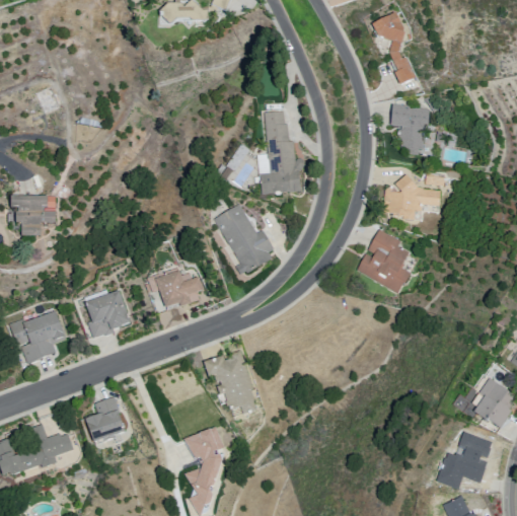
[(163,6),(167,3),(181,3),(185,6),(192,0),(203,10),(209,10),(214,0),(233,0),(227,12),(214,6),(208,13),(208,20),(197,21),(191,28),(185,22),(175,21),(170,26),(159,27),(159,16),(162,13),(163,6)]
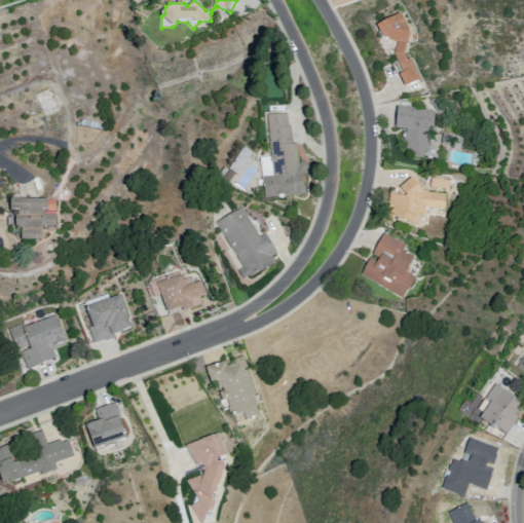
[(377,28),(404,86),(422,79),(411,49),(416,29),(405,14),(377,28)]
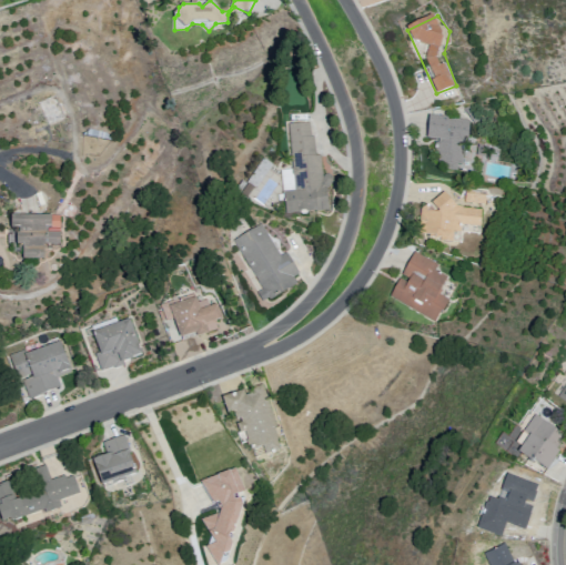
[(430,115),(427,137),(473,144),(486,177),(515,181),(518,147),(488,139),(488,119),(430,115)]
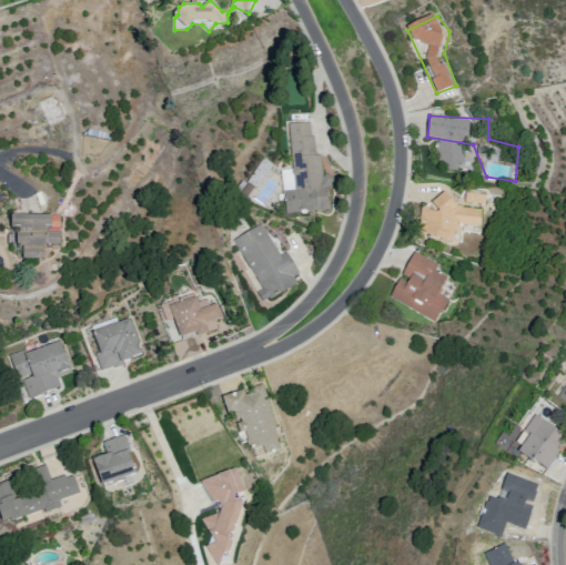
[(287,123),(294,189),(285,190),(289,214),(332,210),(312,121),(287,123)]
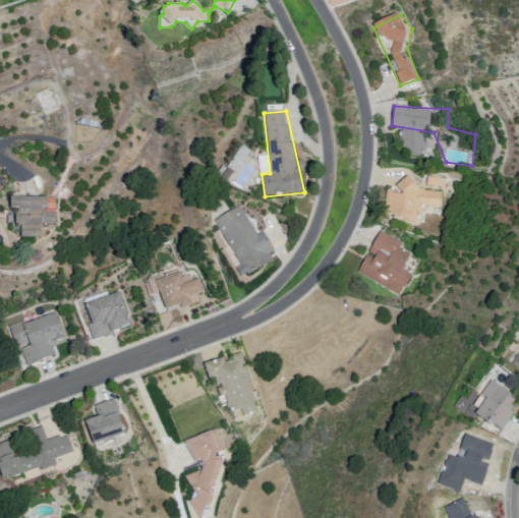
[(385,191),(384,212),(415,225),(425,205),(444,205),(443,190),(420,187),(408,174),(385,191)]
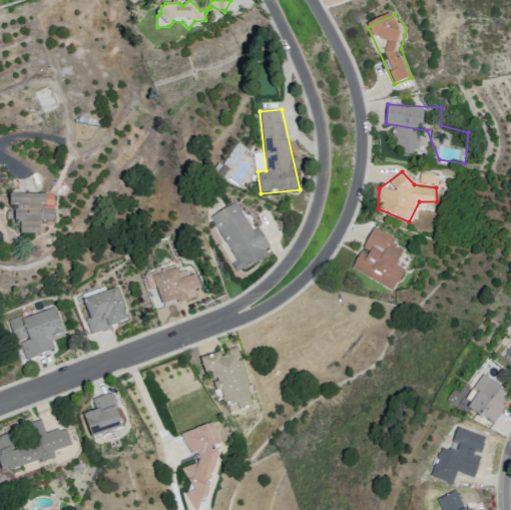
[(9,194),(16,219),(20,237),(40,235),(41,222),(55,223),(55,194),(9,194)]
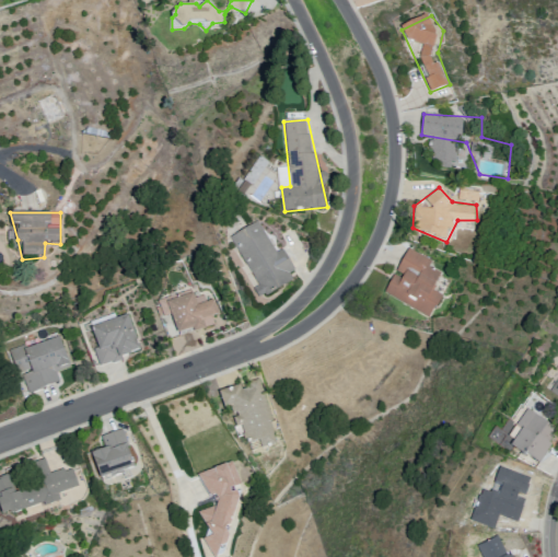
[(231,236),(264,303),(302,278),(260,219),(231,236)]
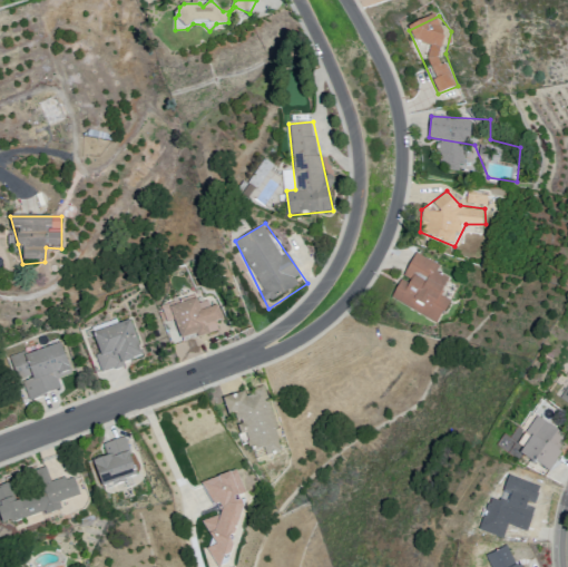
[(417,252),(395,292),(439,323),(452,300),(442,294),(453,270),(417,252)]
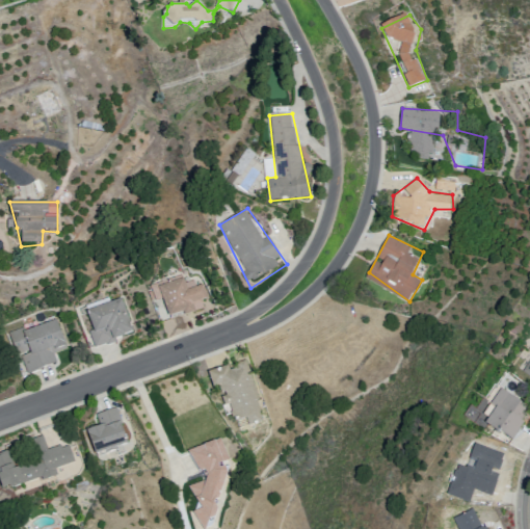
[(152,285),(165,321),(212,306),(194,276),(152,285)]
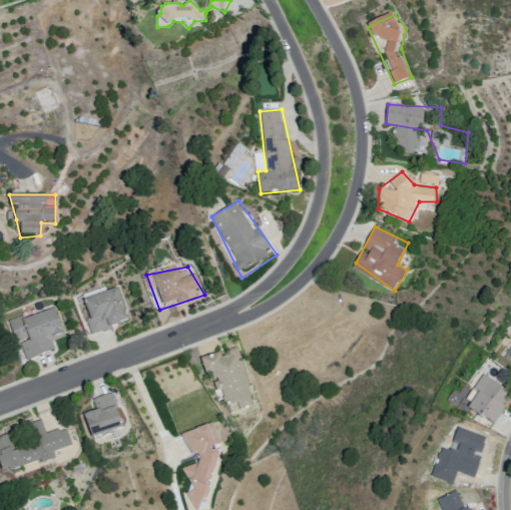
[(78,300),(91,335),(129,319),(118,286),(78,300)]
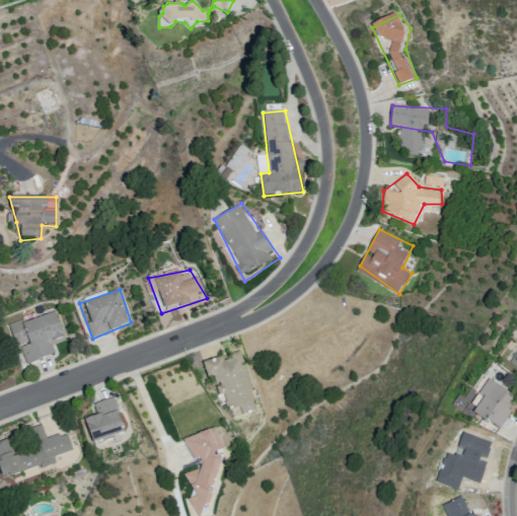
[(9,320),(18,348),(22,347),(27,361),(56,350),(53,341),(66,336),(55,307),(25,318),(23,315),(9,320)]
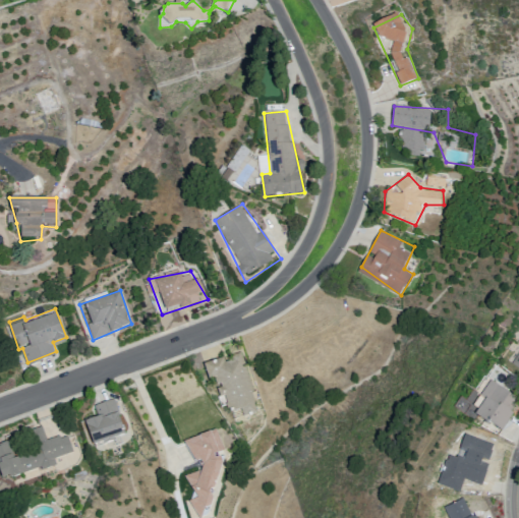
[(518,344),(510,358),(518,364),(518,344)]
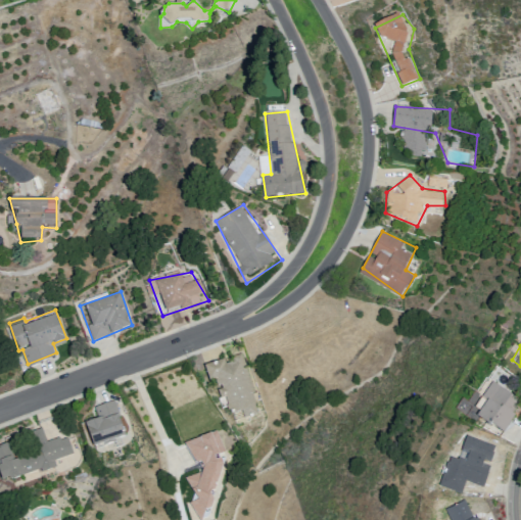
[(206,367),(236,419),(262,409),(244,355),(206,367)]
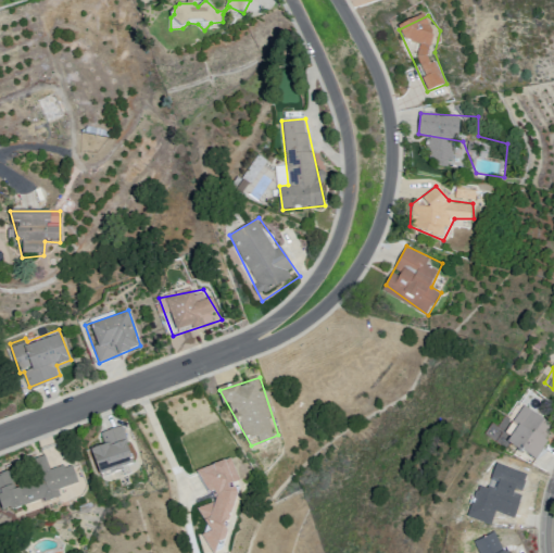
[(516,419),(519,424),(506,442),(534,460),(553,432),(553,420),(545,417),(527,403),(516,419)]
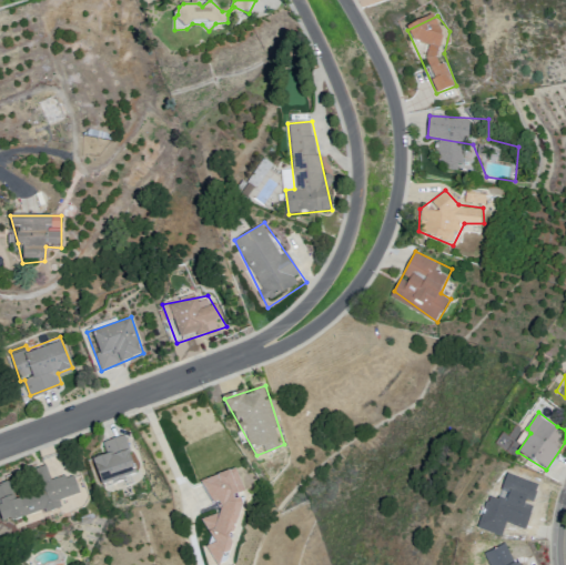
[(103,482),(104,484),(127,475),(127,473),(137,468),(129,449),(131,447),(125,431),(103,440),(107,449),(92,454),(103,482)]
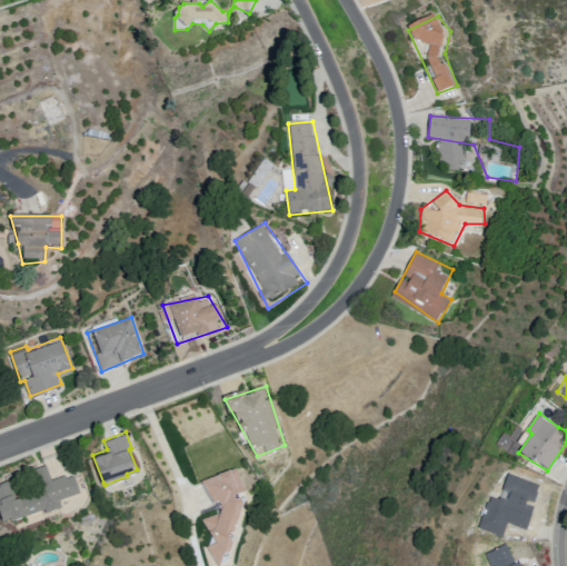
[(0,513),(2,519),(10,516),(11,519),(23,515),(45,507),(47,510),(62,505),(59,498),(81,489),(75,473),(67,475),(66,473),(51,477),(46,463),(35,466),(43,489),(21,497),(20,496),(15,498),(13,493),(15,492),(10,478),(0,482),(0,513)]
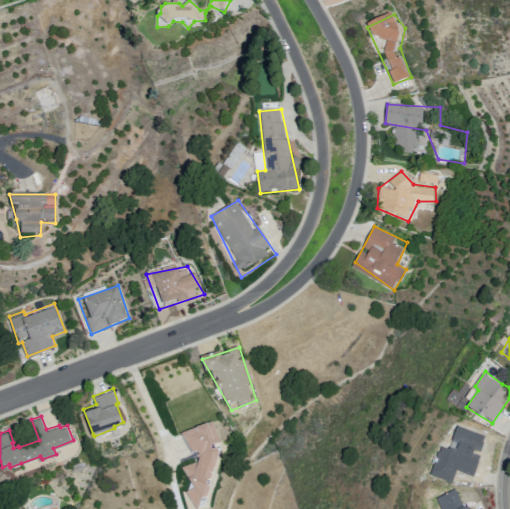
[(184,434),(187,496),(198,508),(203,508),(225,449),(210,424),(184,434)]
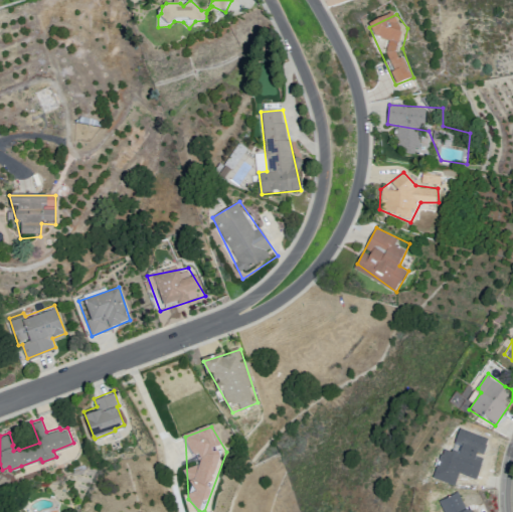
[(442,500),(448,511),(474,511),(472,508),(470,509),(460,491),(442,500)]
